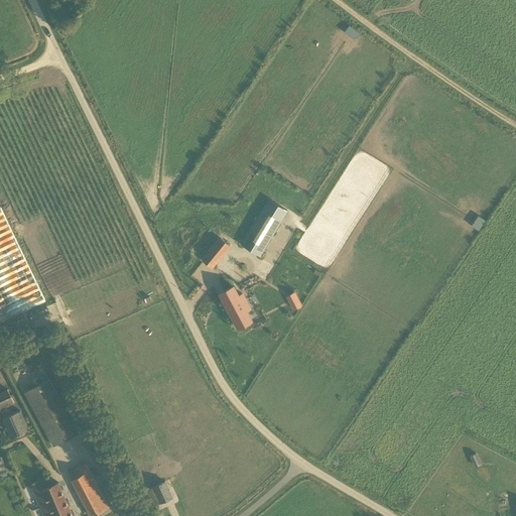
[(0,323),(45,300),(1,208),(0,207),(0,323)]
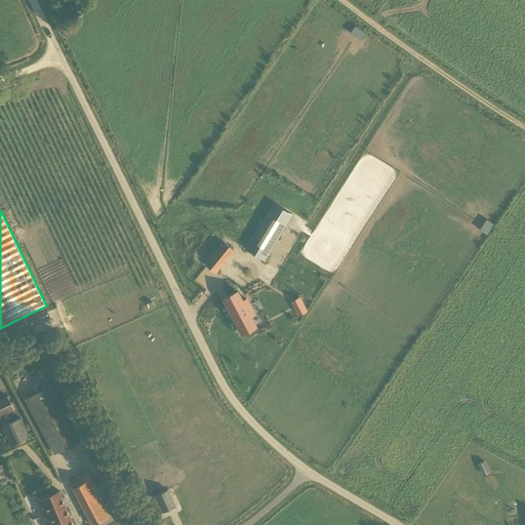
[(266,260),(287,225),(268,212),(245,248),(266,260)]
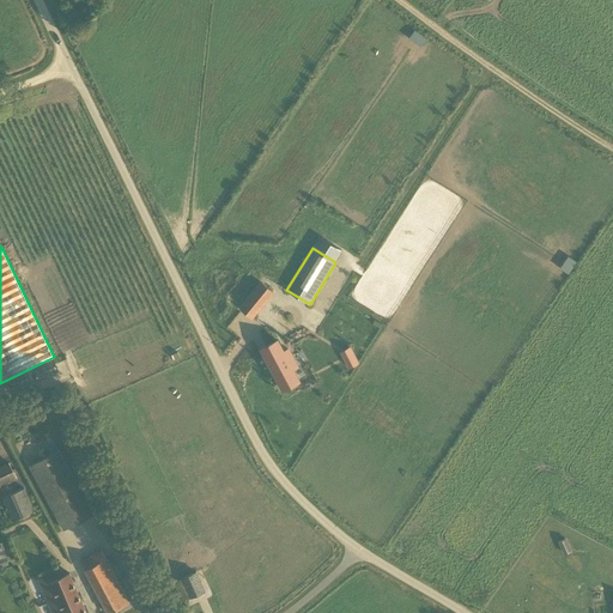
[(571,272),(577,261),(568,256),(563,268),(571,272)]
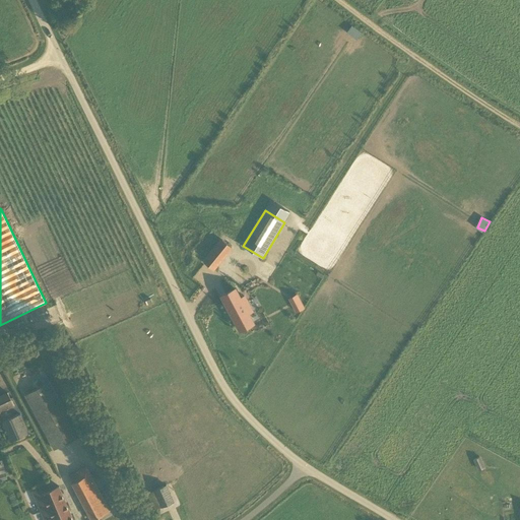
[(213,269),(232,248),(222,240),(204,262),(213,269)]
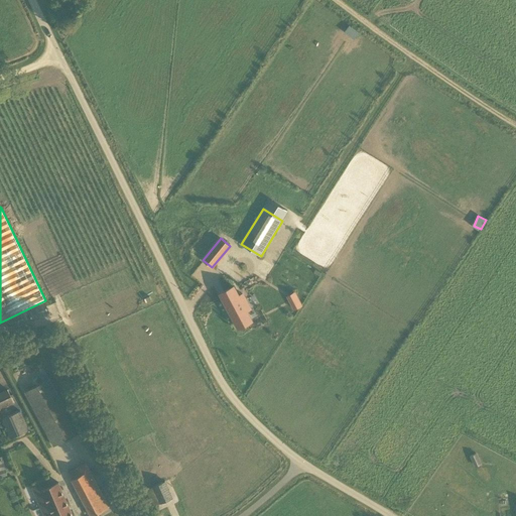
[(227,292),(221,296),(237,328),(249,321),(247,317),(250,315),(247,309),(250,307),(242,293),(239,295),(234,286),(226,290),(227,292)]
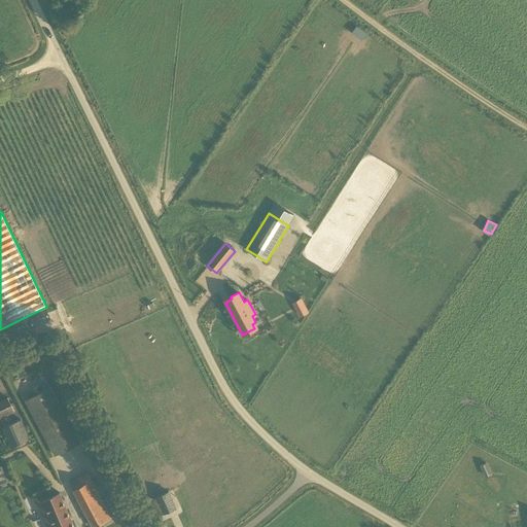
[(55,456),(56,456),(80,443),(50,387),(25,400),(55,456)]
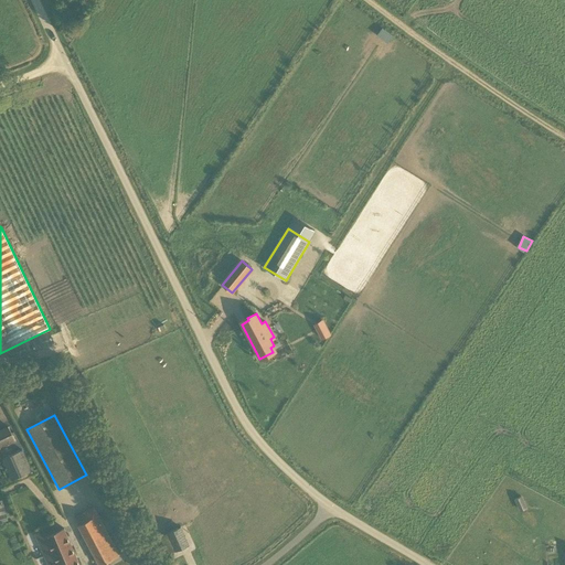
[(0,448),(16,440),(9,426),(0,429),(0,448)]
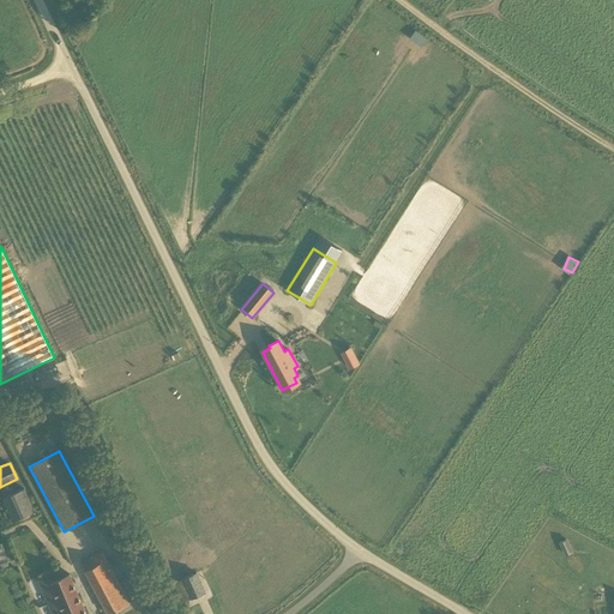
[(13,522),(35,512),(24,488),(4,498),(13,522)]
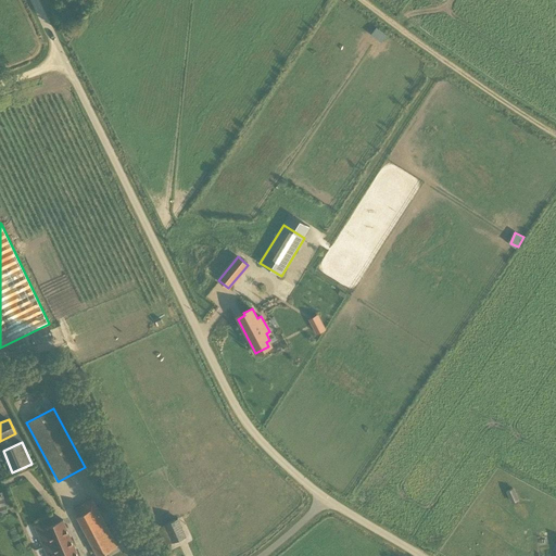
[(515,488),(507,491),(510,502),(518,498),(515,488)]
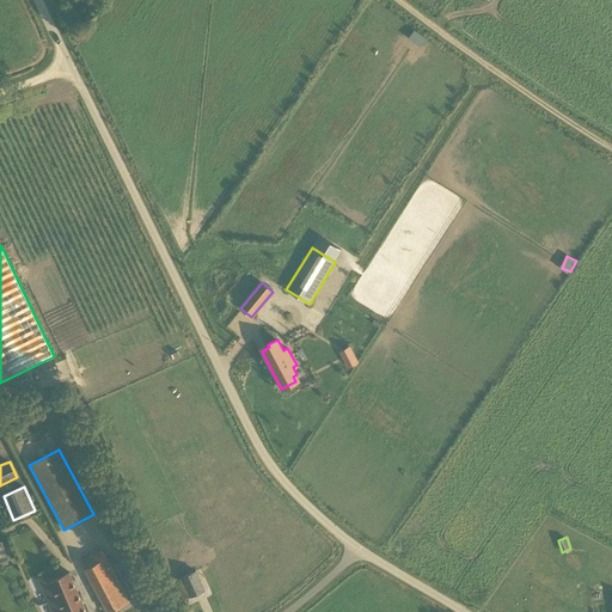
[(110,611),(130,601),(106,557),(85,569),(108,611),(110,611)]
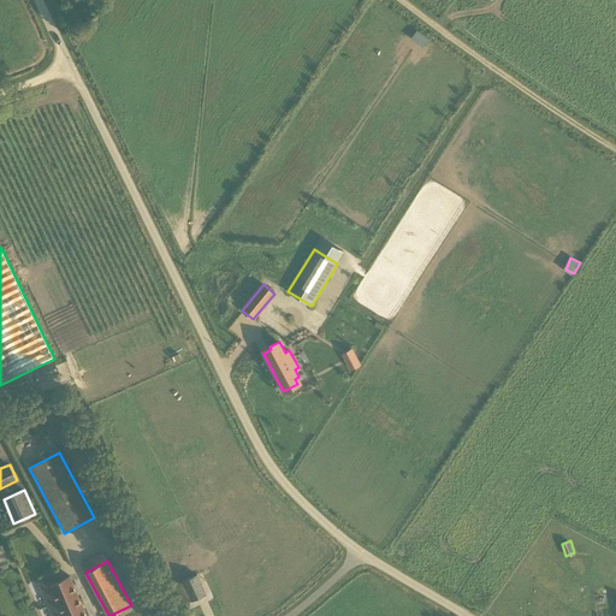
[(183,605),(189,602),(206,594),(197,575),(181,582),(175,586),(183,605)]
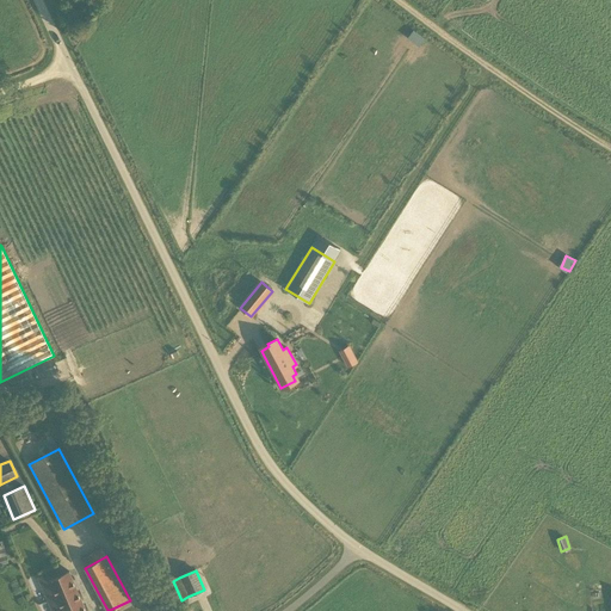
[(86,610),(71,572),(62,574),(42,582),(53,610),(86,610)]
